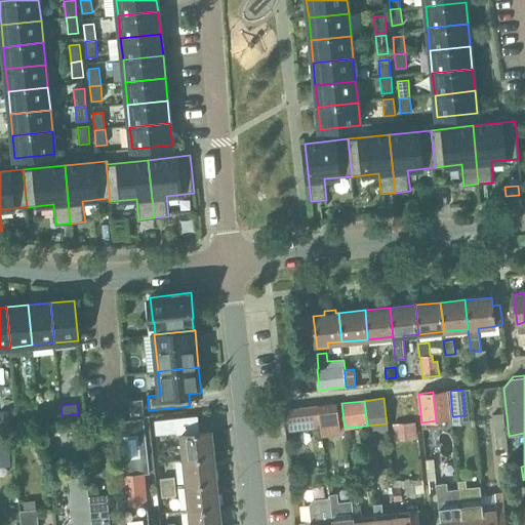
[(329,405),(318,406),(320,419),(321,428),(339,426),(337,404),(329,405)]
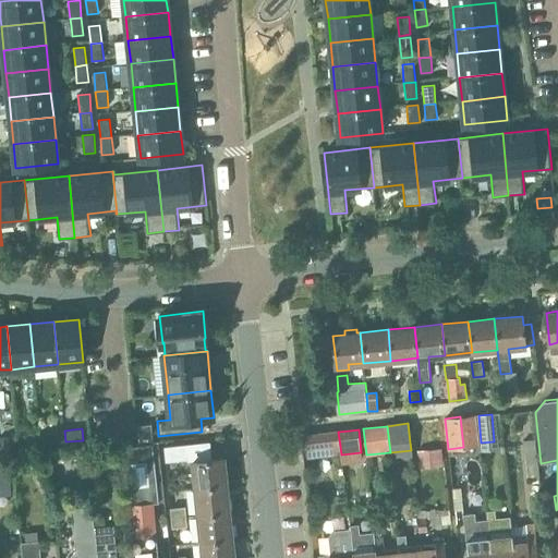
[(65,441),(64,431),(47,433),(48,444),(65,441)]
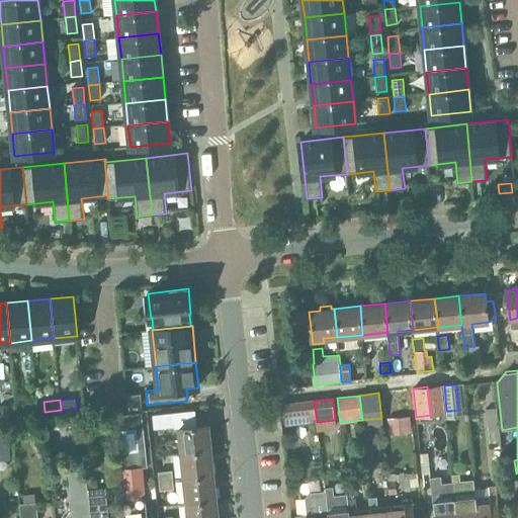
[(316,414),(314,401),(284,405),(286,425),(297,424),(296,416),(316,414)]
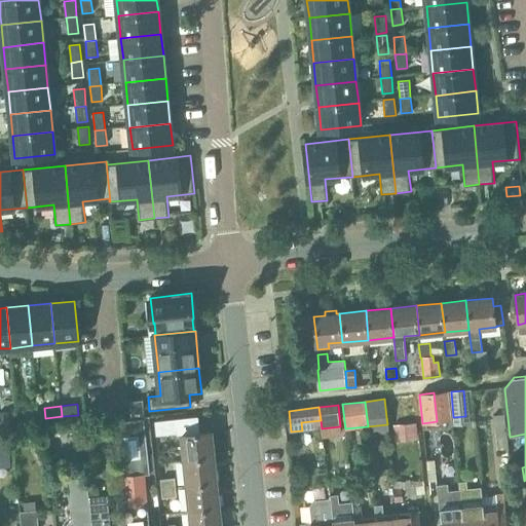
[(33,409),(25,410),(16,410),(17,421),(34,419),(33,409)]
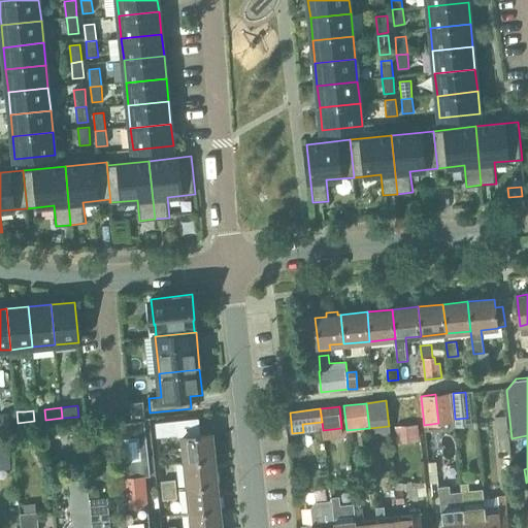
[(18,423),(17,411),(1,414),(2,424),(18,423)]
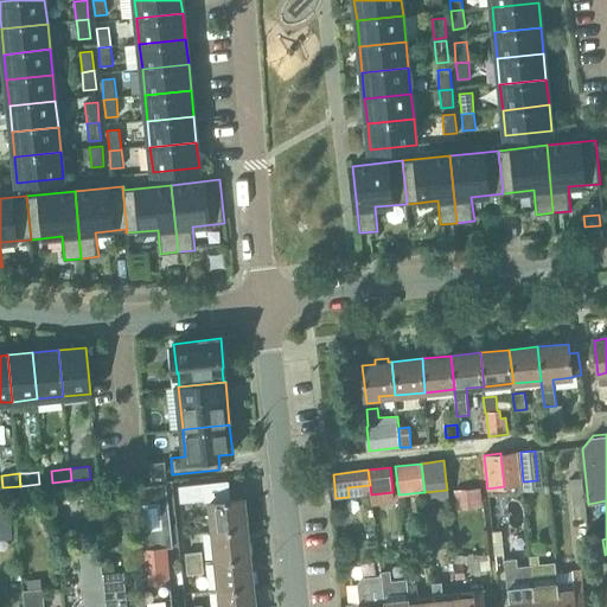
[(575,519),(587,518),(582,478),(570,480),(575,519)]
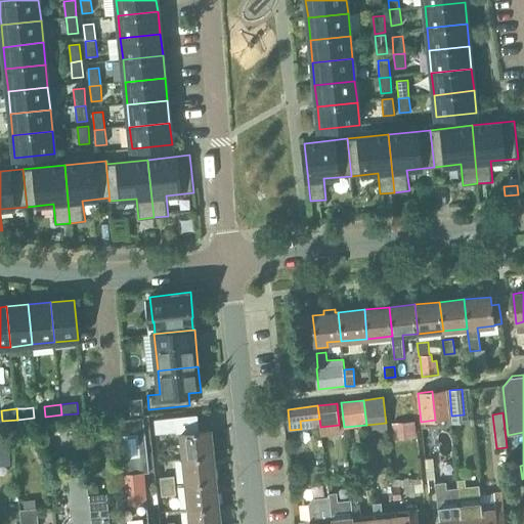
[(150,472),(144,417),(117,420),(118,420),(127,523),(149,523),(145,473),(150,472)]
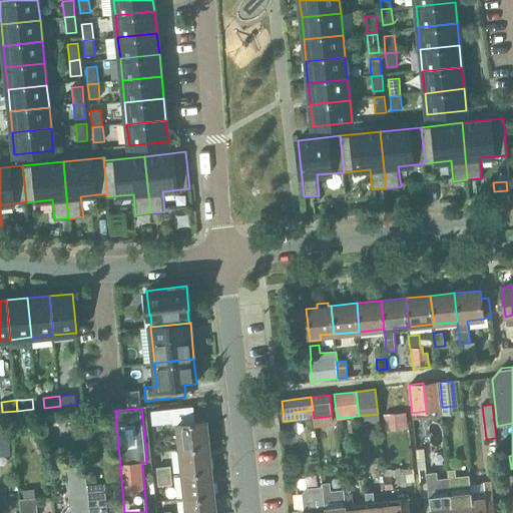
[(153,424),(173,422),(172,410),(152,412),(153,424)]
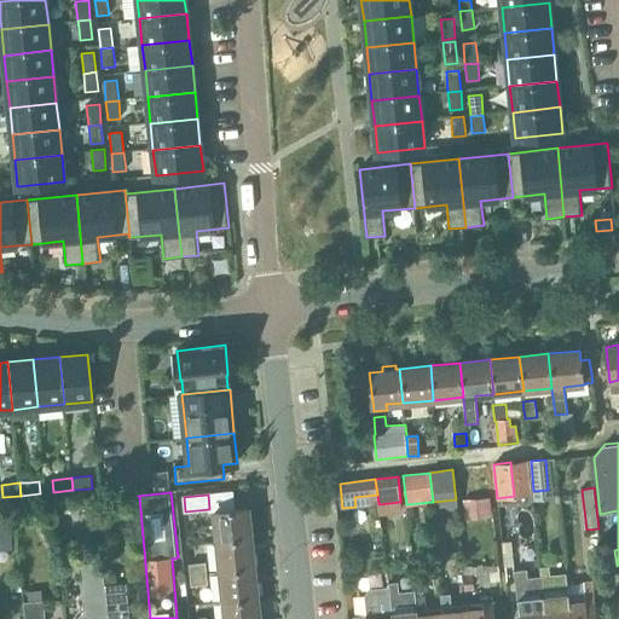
[(467,519),(489,516),(487,498),(466,501),(467,519)]
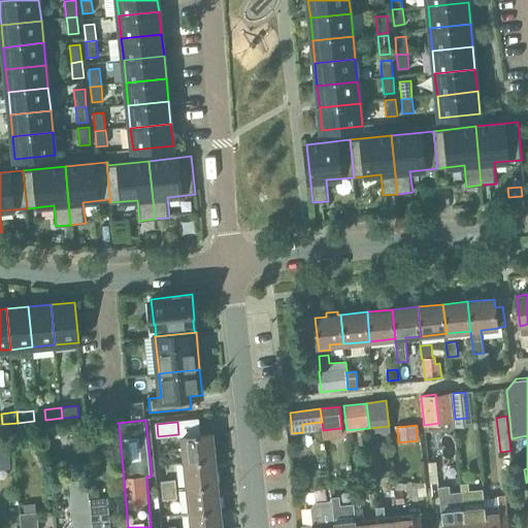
[(187,462),(215,460),(212,434),(185,436),(187,462)]
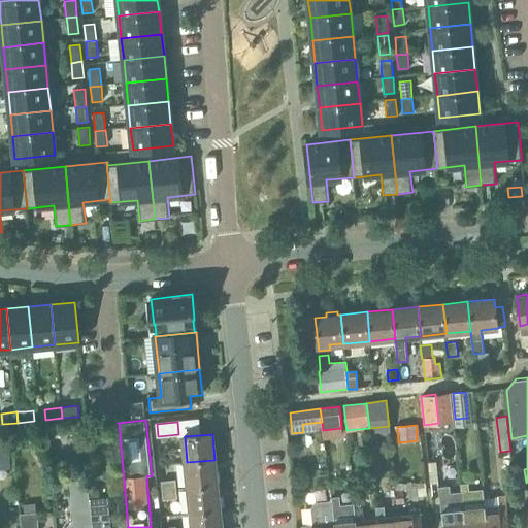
[(8,435),(0,436),(0,469),(11,469),(8,435)]
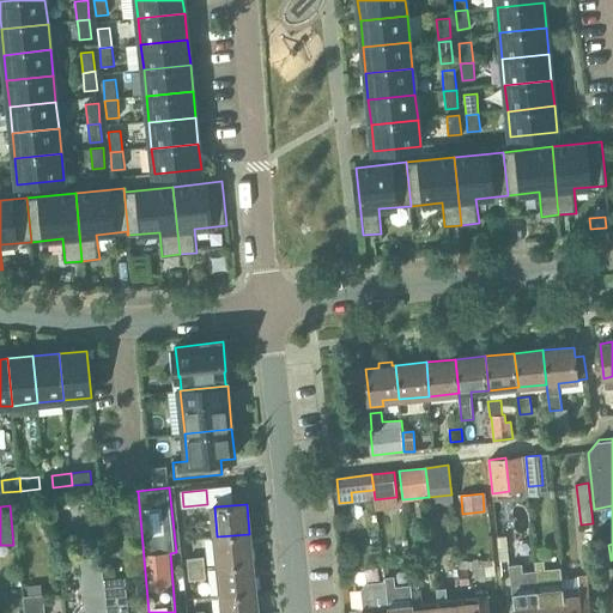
[(220,566),(253,563),(249,534),(217,536),(220,566)]
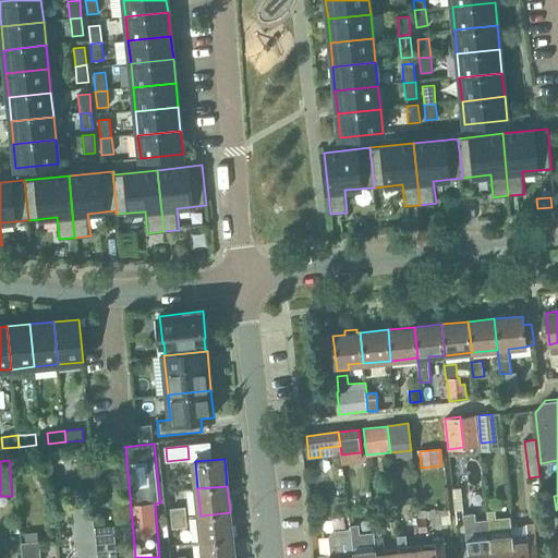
[(171,518),(186,517),(185,507),(171,508),(171,518)]
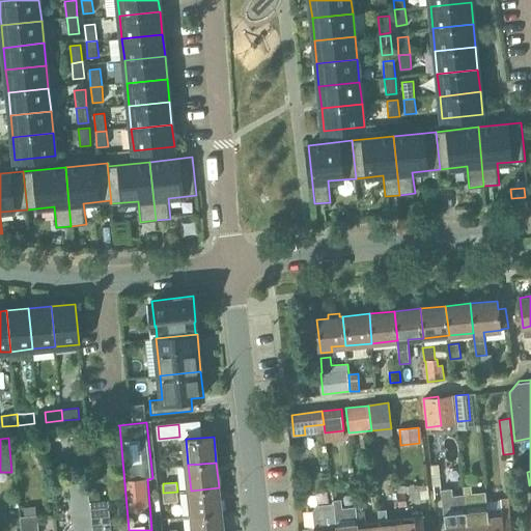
[(465,503),(466,512),(468,530),(490,530),(487,510),(486,493),(472,494),(471,486),(464,487),(466,503),(465,503)]
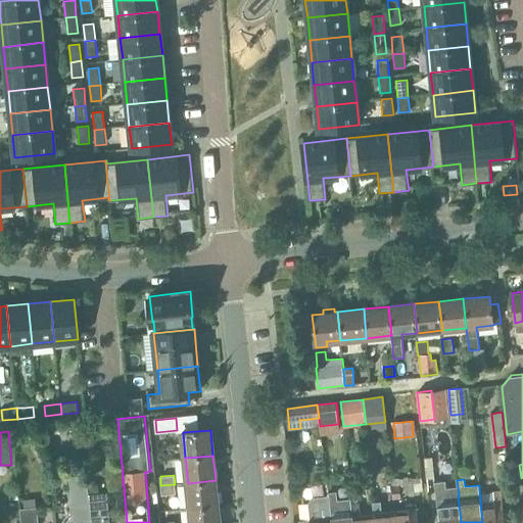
[(190,508),(218,506),(216,480),(188,483),(190,508)]
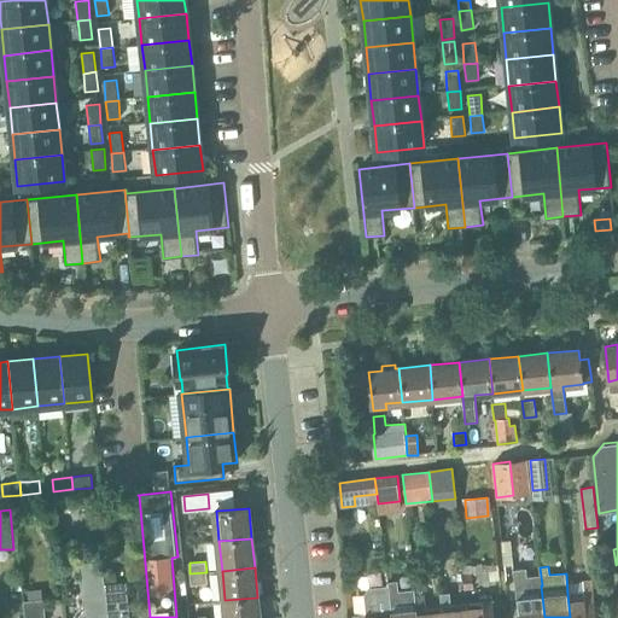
[(87,617),(108,617),(105,584),(104,571),(83,573),(86,587),(87,617)]
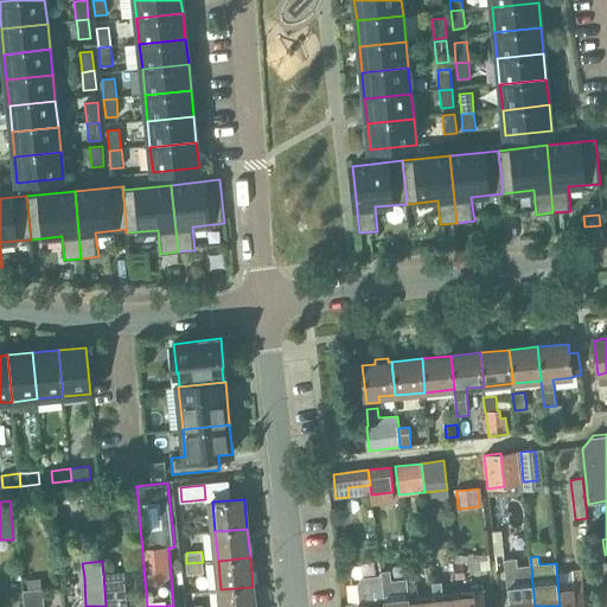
[(203,562),(186,563),(187,575),(204,573),(203,562)]
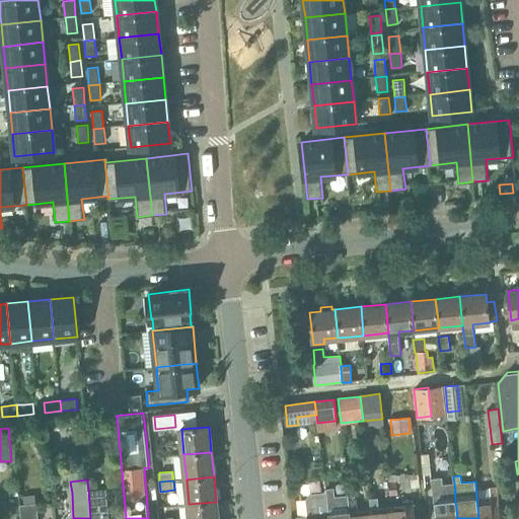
[(348,501),(349,500),(355,500),(354,487),(347,488),(347,495),(348,501)]
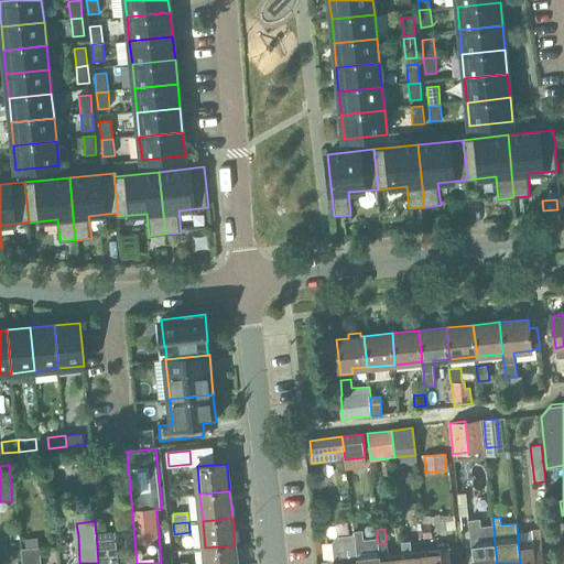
[(96,533),(98,563),(111,563),(111,559),(118,559),(116,531),(96,533)]
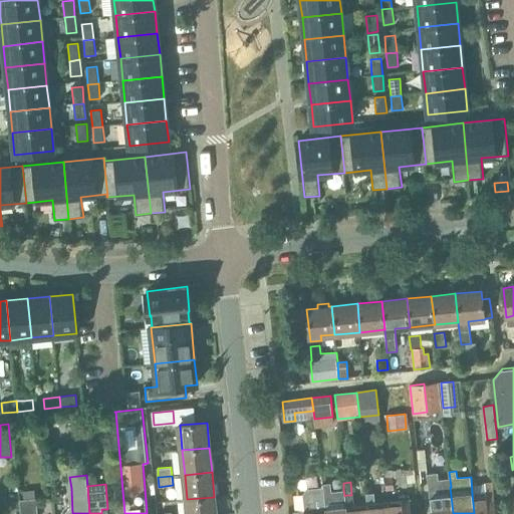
[(486,494),(473,496),(474,513),(496,513),(494,484),(485,485),(486,494)]
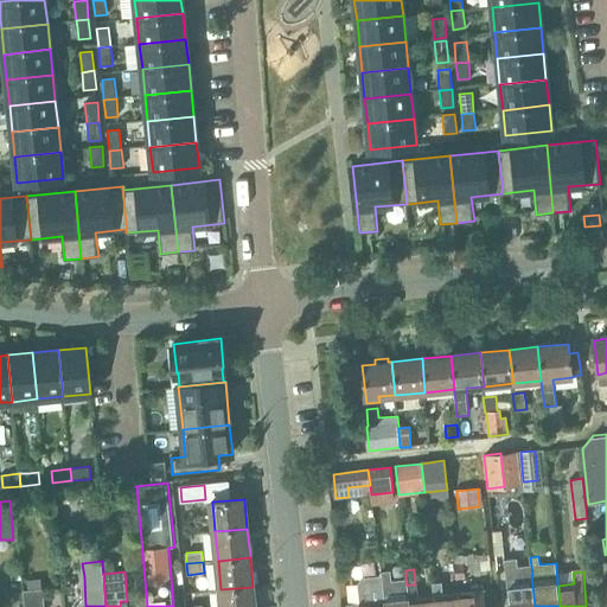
[(385,606),(385,602),(382,573),(381,574),(382,576),(358,579),(360,605),(347,606),(385,606)]
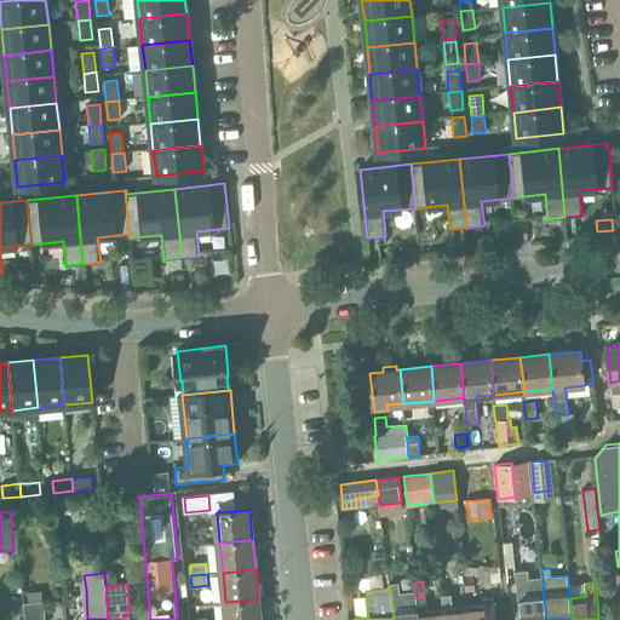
[(415,598),(414,591),(400,592),(400,585),(390,585),(394,615),(394,619),(419,619),(419,612),(418,612),(417,597),(415,598)]
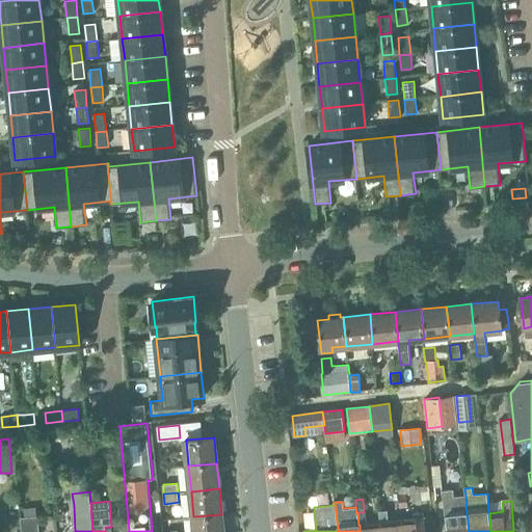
[(453,502),(444,503),(446,531),(469,531),(467,513),(466,504),(453,505),(453,502)]
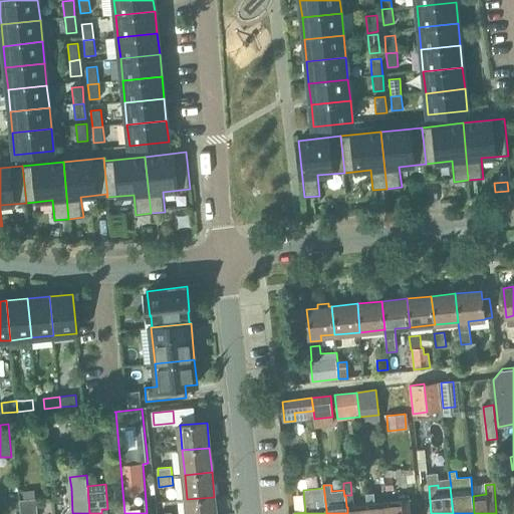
[(19,500),(20,513),(37,513),(36,499),(35,499),(35,491),(23,492),(24,500),(19,500)]
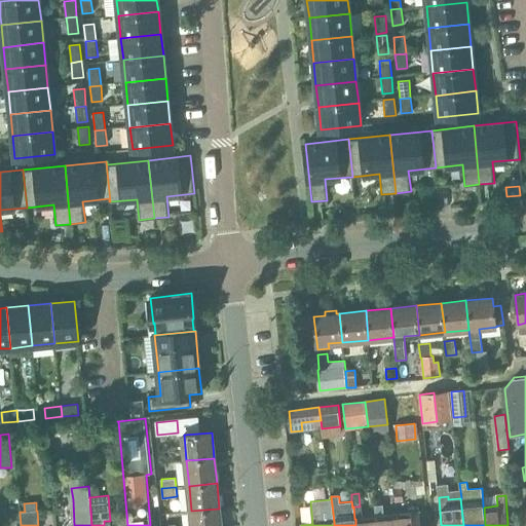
[(384,516),(382,504),(375,505),(376,517),(377,525),(399,525),(398,515),(384,516)]
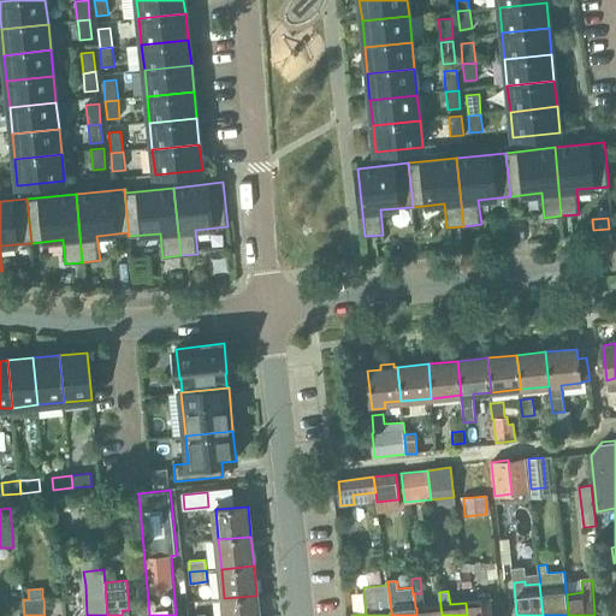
[(415,608),(416,608),(416,615),(442,615),(440,605),(425,606),(424,592),(421,593),(414,593),(415,608)]
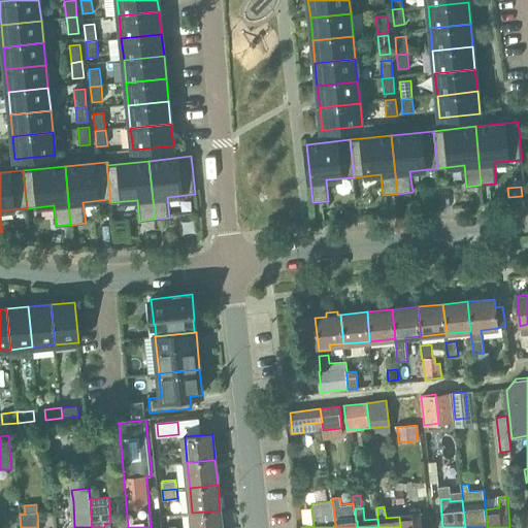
[(411,509),(413,515),(399,517),(400,527),(422,527),(421,508),(411,509)]
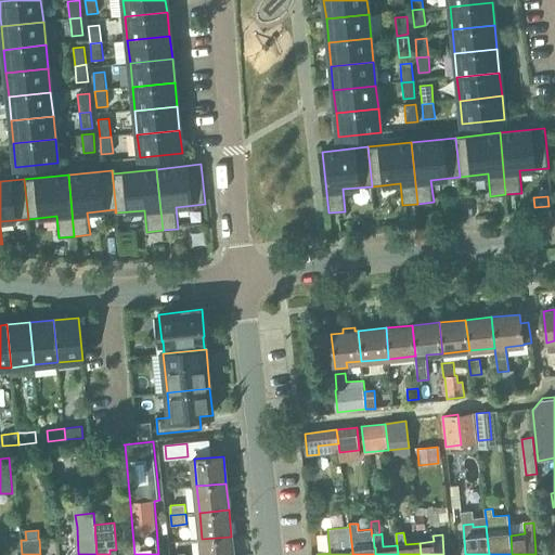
[(232,554),(231,537),(202,539),(203,554),(232,554)]
